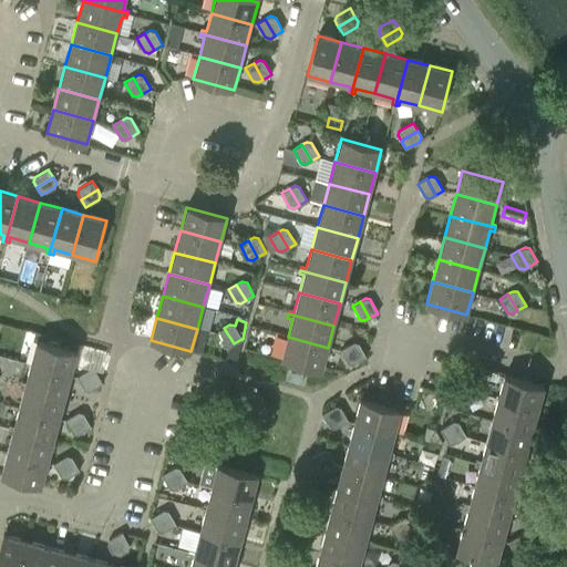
[(228,347),(234,343),(224,328),(216,332),(224,346),(228,347)]
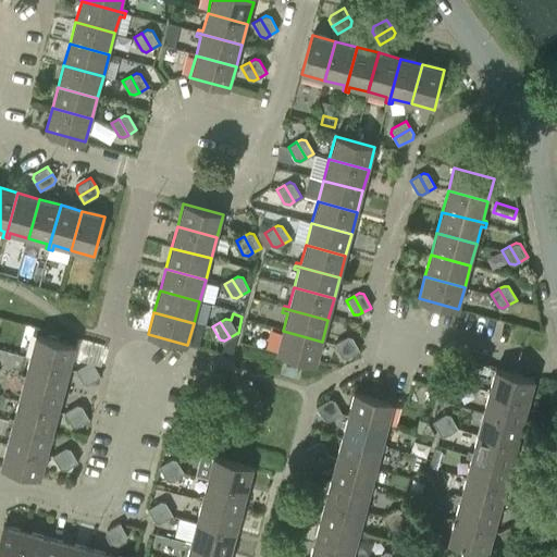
[(316,363),(322,342),(283,331),(276,354),(316,363)]
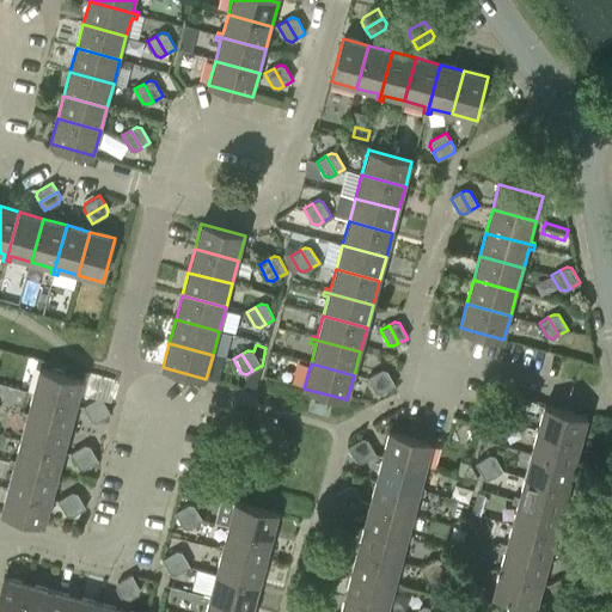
[(41,369),(34,393),(77,405),(84,381),(41,369)]
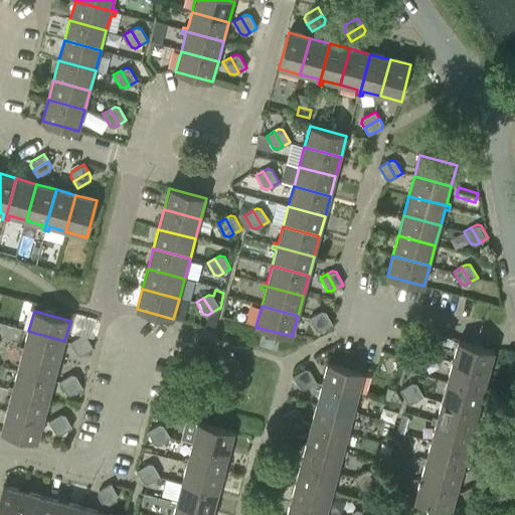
[(325,329),(332,324),(333,324),(326,312),(322,311),(317,314),(325,329)]
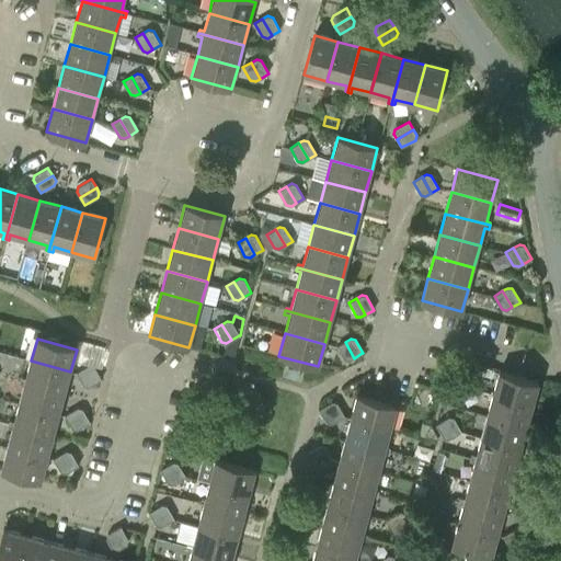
[(348,361),(354,358),(345,342),(338,345),(344,359),(348,361)]
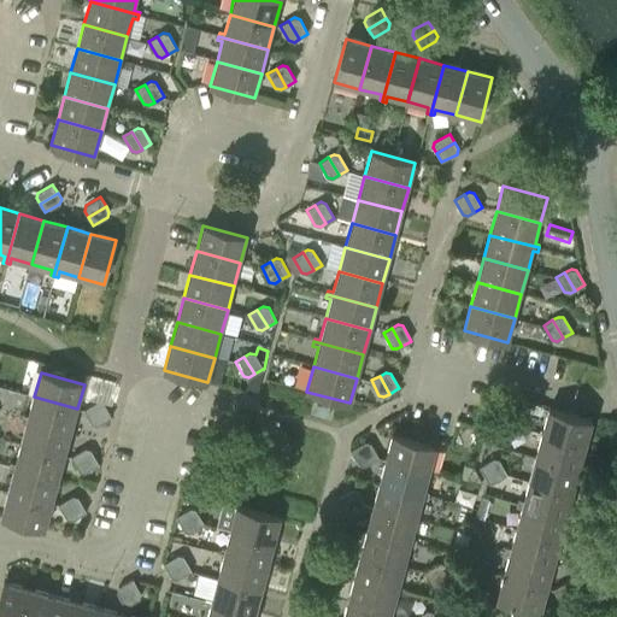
[(23,419),(71,433),(77,409),(34,397),(29,418),(23,417),(23,419)]
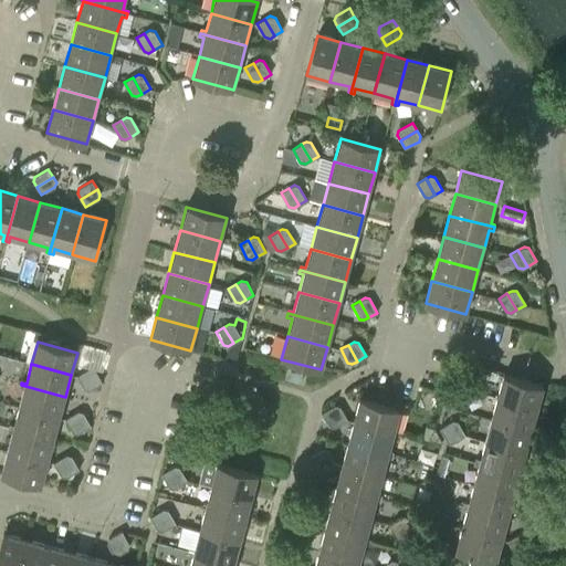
[(91,368),(85,371),(94,387),(103,383),(95,369),(91,368)]
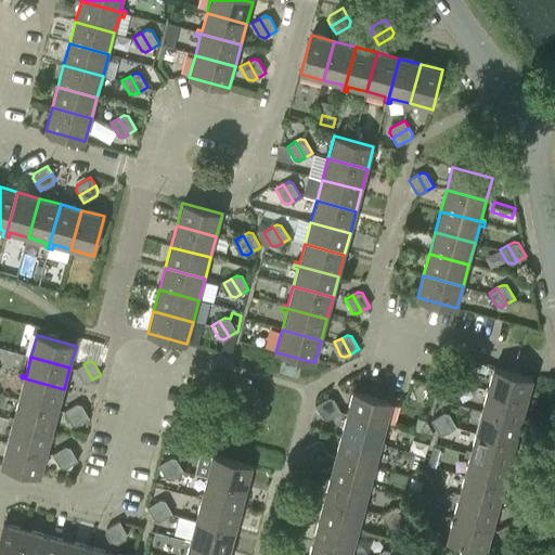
[(87,383),(92,379),(84,364),(76,369),(82,382),(87,383)]
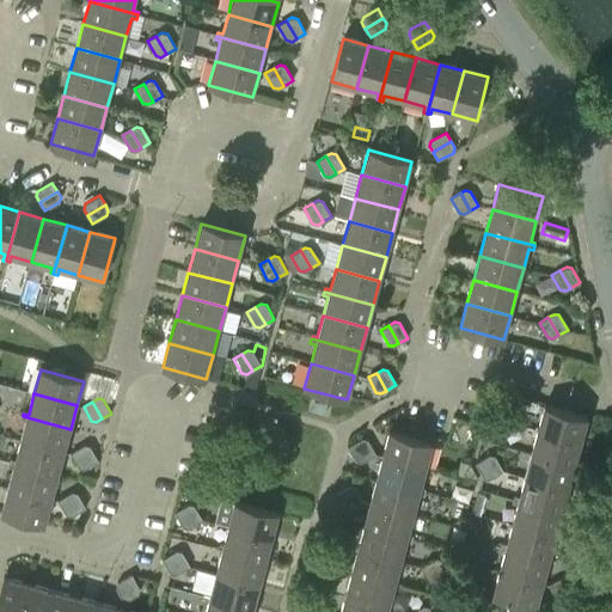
[(543,407),(537,430),(580,442),(587,418),(543,407)]
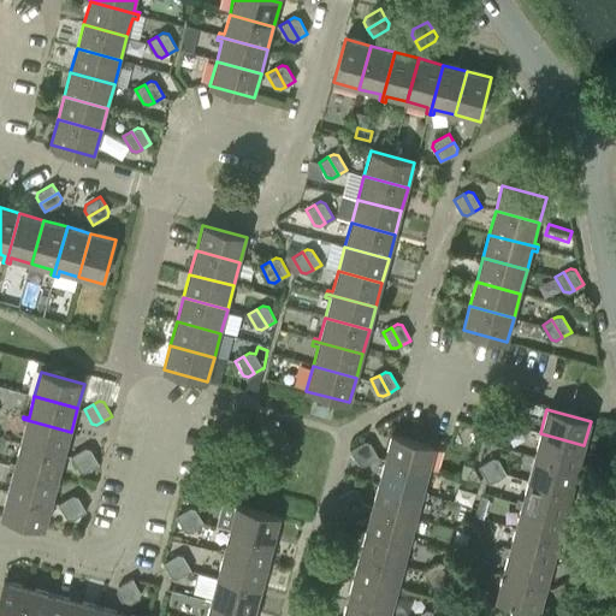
[(505,410),(501,414),(510,431),(519,426),(511,412),(505,410)]
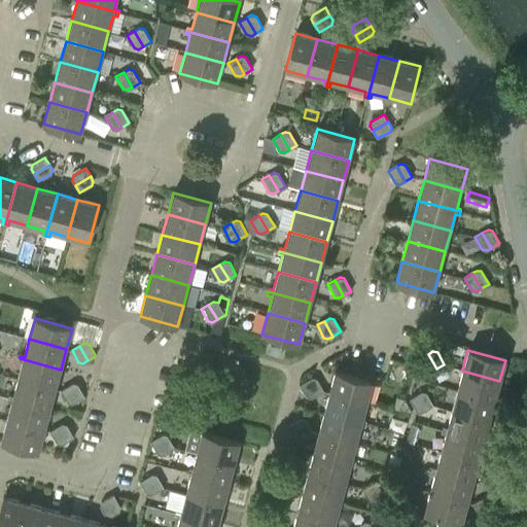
[(431,372),(436,369),(428,354),(420,358),(427,371),(431,372)]
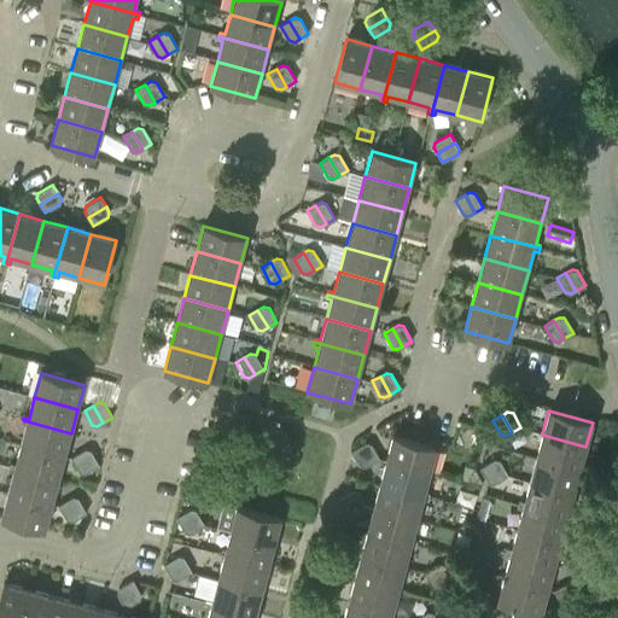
[(22,445),(65,458),(71,433),(23,420),(22,424),(28,426),(22,445)]
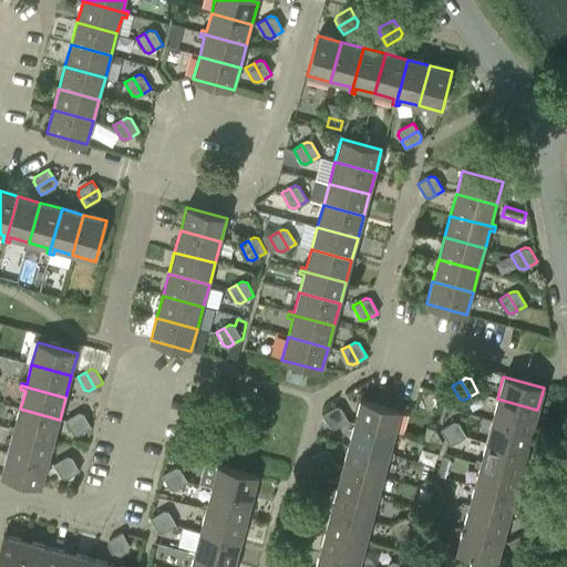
[(532,432),(537,410),(497,399),(491,421),(532,432)]
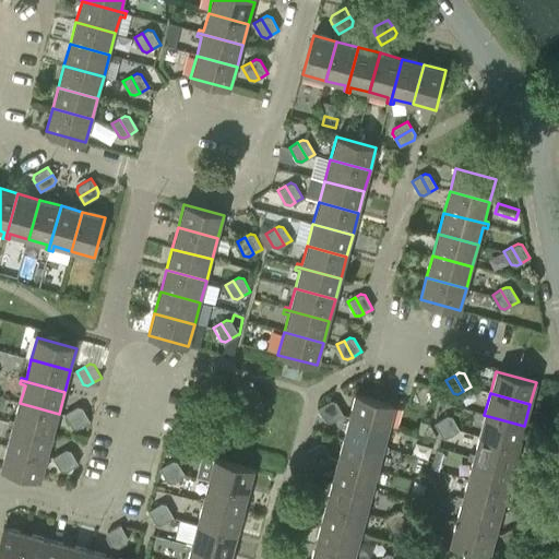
[(356,395),(349,417),(389,428),(395,406),(356,395)]
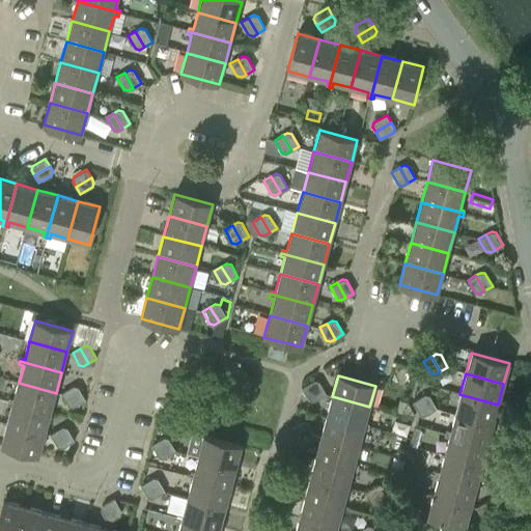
[(314,381),(310,383),(318,398),(326,394),(319,382),(314,381)]
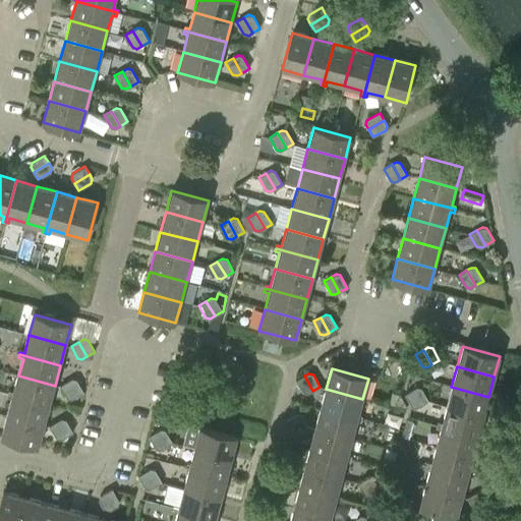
[(8,394),(49,405),(55,386),(18,375),(13,393),(8,392),(8,394)]
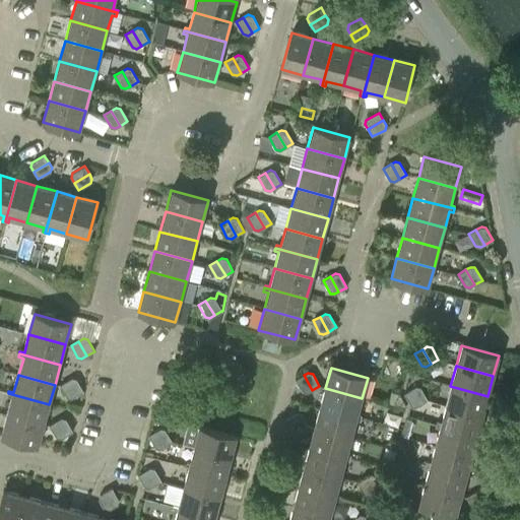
[(307,392),(312,390),(304,375),(296,380),(303,391),(307,392)]
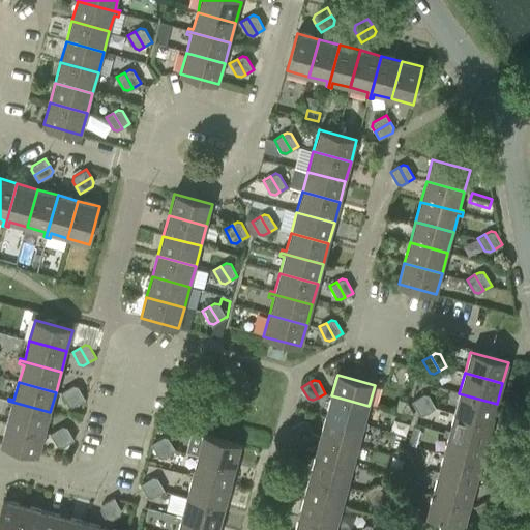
[(74,385),(68,388),(78,403),(85,399),(78,386),(74,385)]
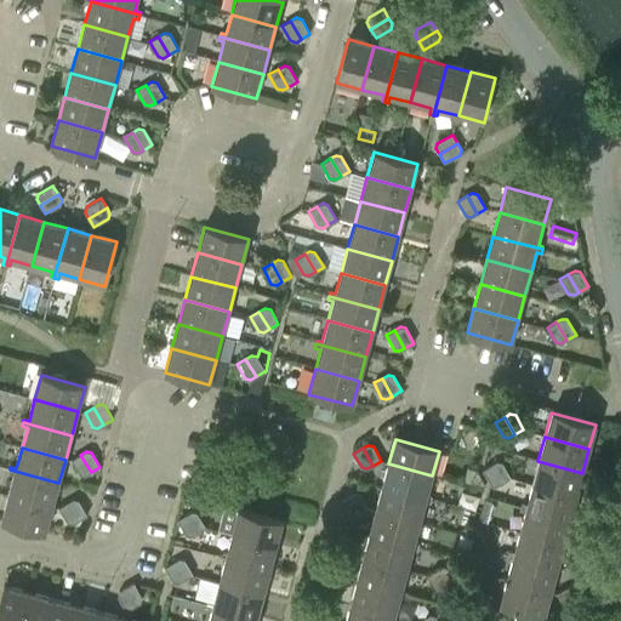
[(85,476),(91,472),(80,455),(72,460),(79,474),(85,476)]
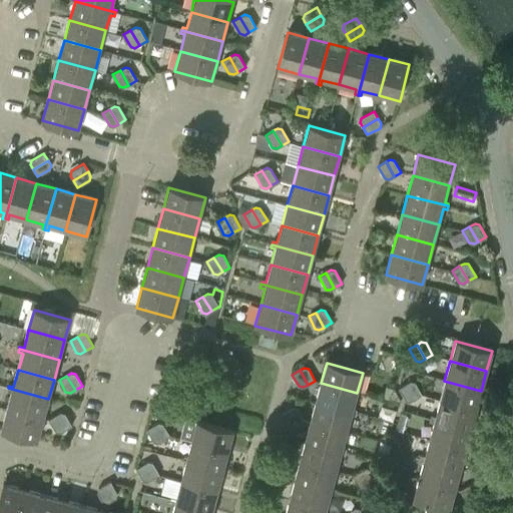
[(406,384),(414,399),(422,395),(415,383),(411,381),(406,384)]
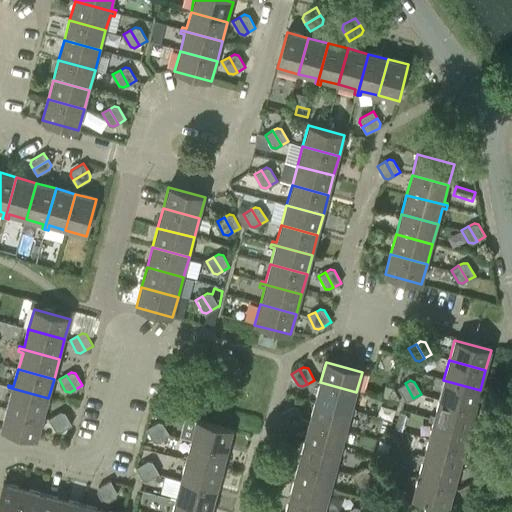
[(443,380),(438,400),(475,409),(480,390),(443,380)]
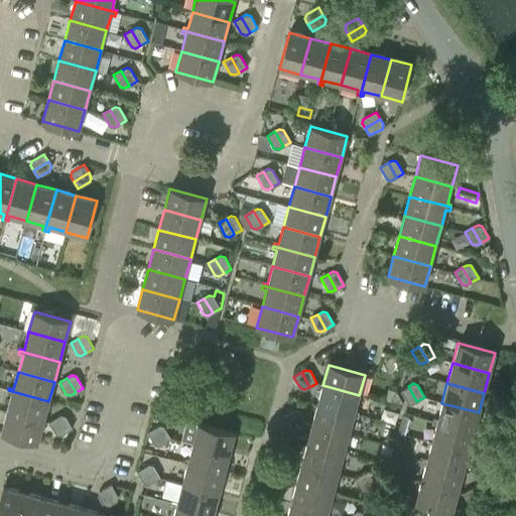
[(354,415),(359,395),(323,385),(317,405),(354,415)]
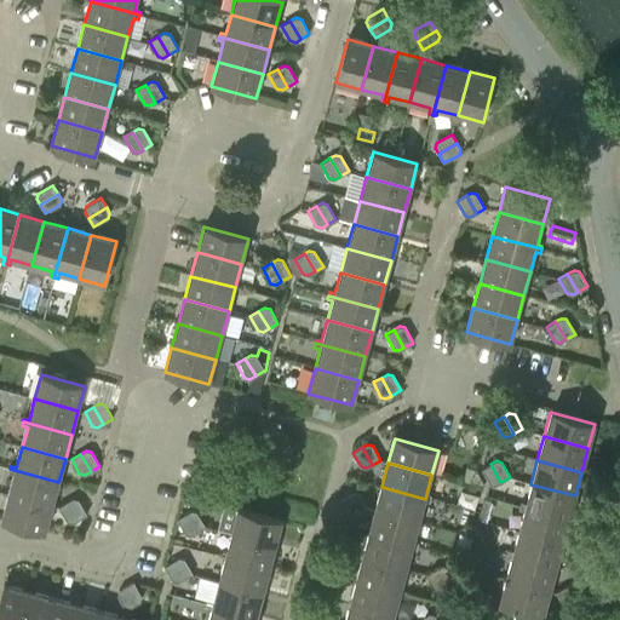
[(494,486),(500,482),(491,464),(482,470),(489,483),(494,486)]
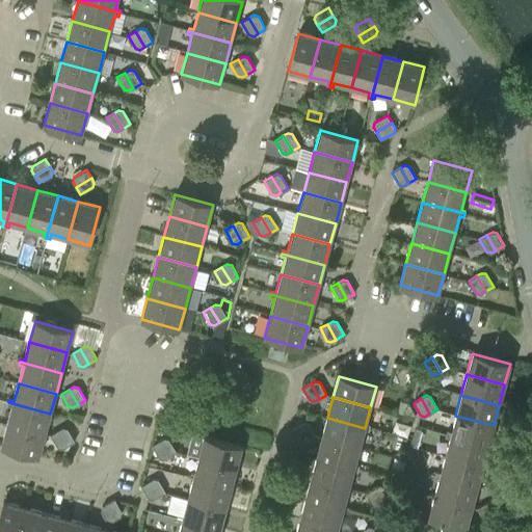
[(7,424),(45,434),(50,414),(8,402),(7,406),(12,407),(7,424)]
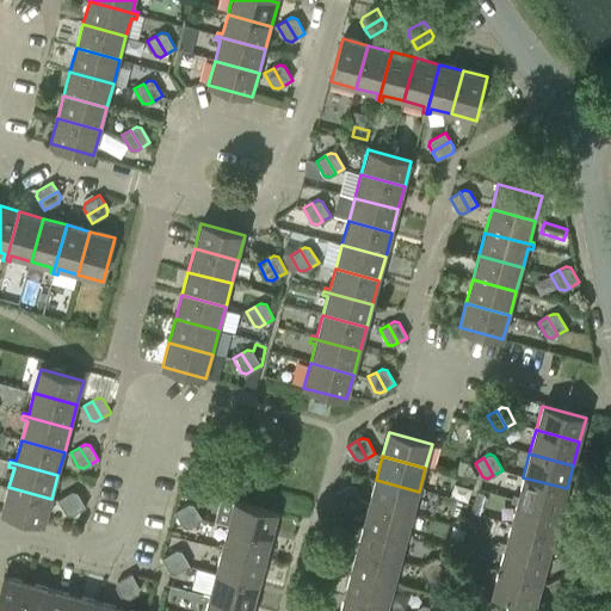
[(513,499),(561,512),(567,488),(523,477),(518,498),(513,497),(513,499)]
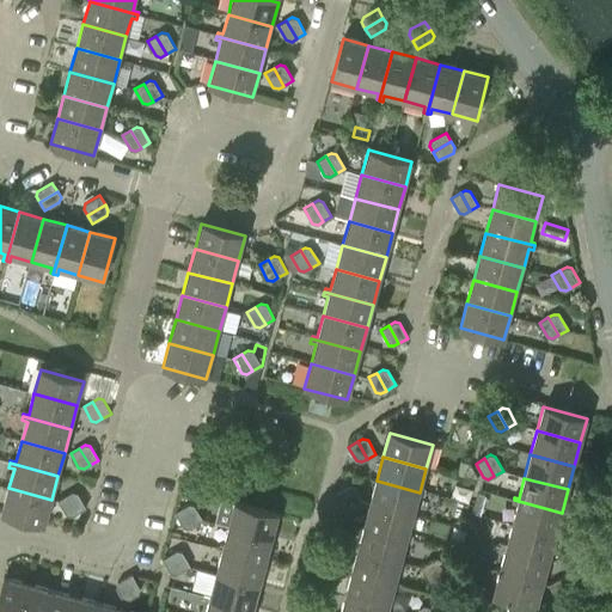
[(377,481),(369,505),(412,515),(420,493),(377,481)]
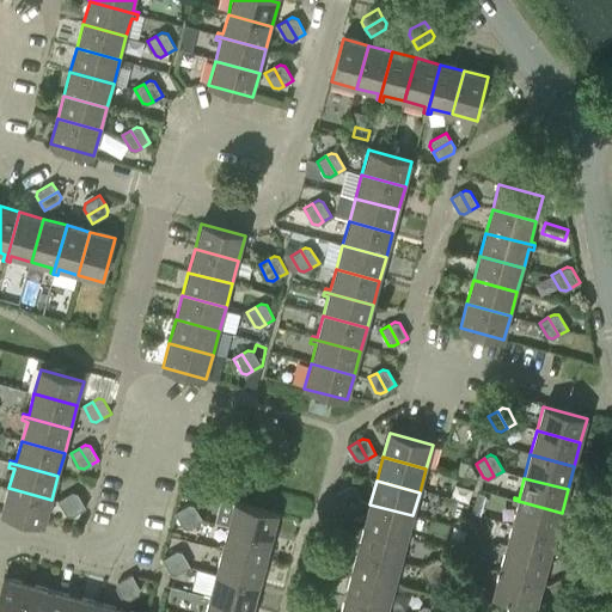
[(344,488),(355,506),(363,500),(355,487),(350,485),(344,488)]
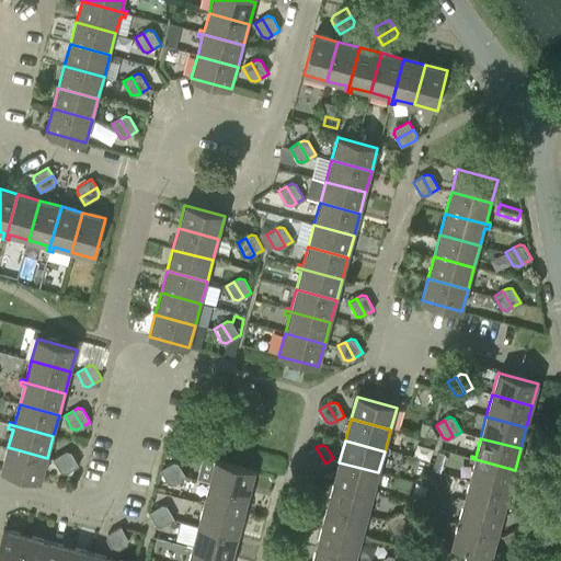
[(2,470),(41,481),(47,458),(8,447),(2,470)]
